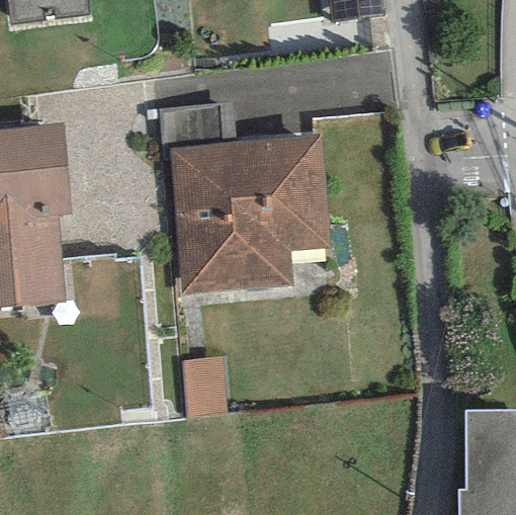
[(7,0),(11,24),(90,15),(87,0),(7,0)]
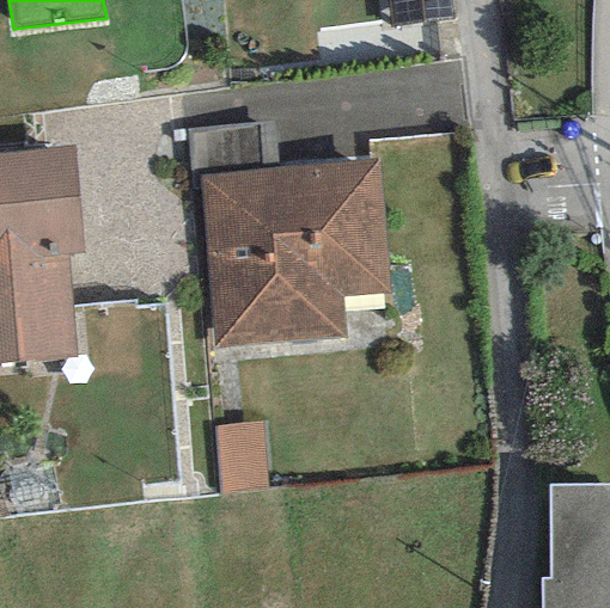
[(386,0),(390,24),(455,17),(452,0),(386,0)]
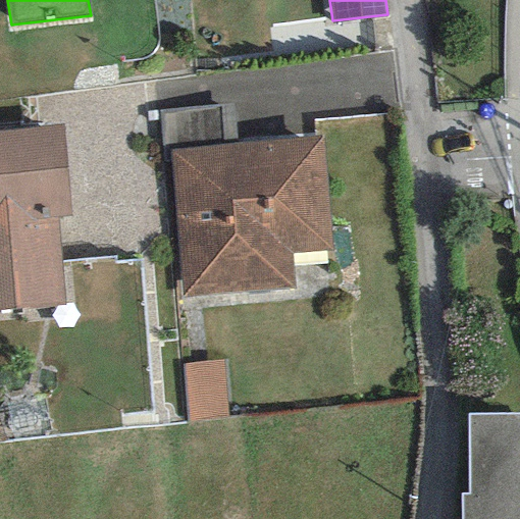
[(170,148),(222,144),(219,104),(160,108),(164,158),(171,157),(170,148)]
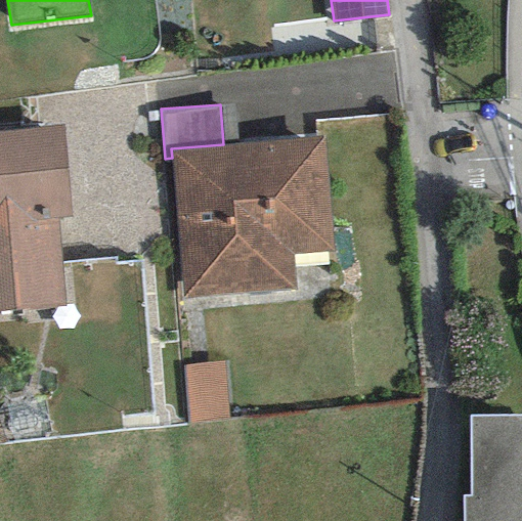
[(64,123),(0,128),(0,309),(66,303),(58,217),(73,216),(64,123)]
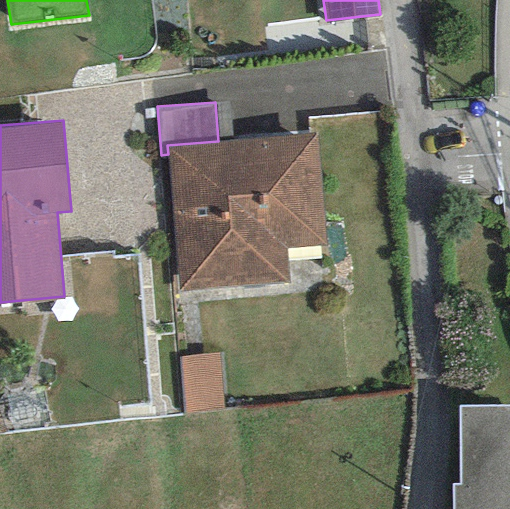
[(218,141),(167,145),(168,154),(181,290),(289,280),(286,247),(325,244),(315,131),(218,141)]
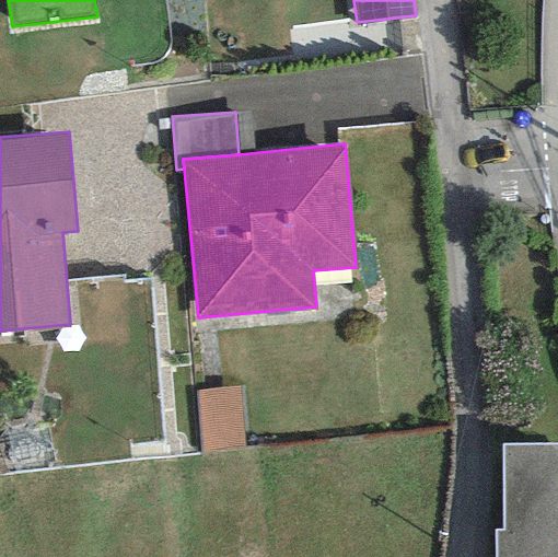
[(557,442),(504,443),(502,526),(496,528),(496,556),(557,556),(557,442)]
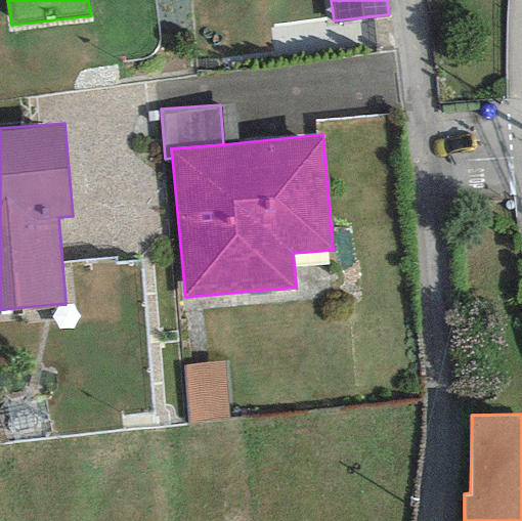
All buildings are outlined.
